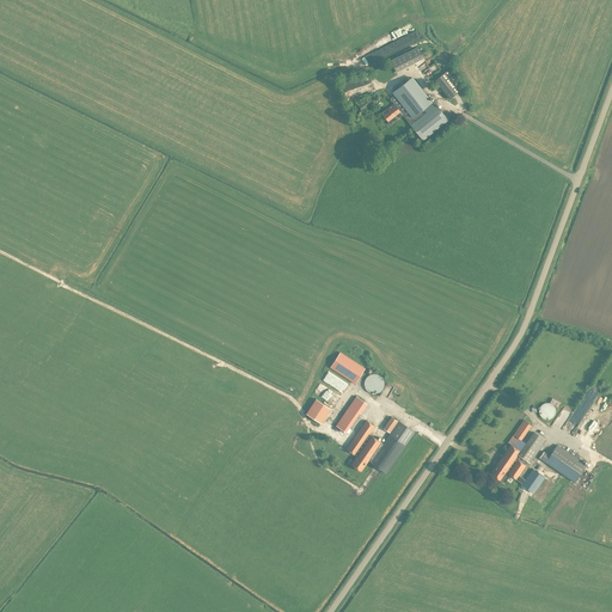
[(422,57),(416,47),(390,60),(396,71),(422,57)]
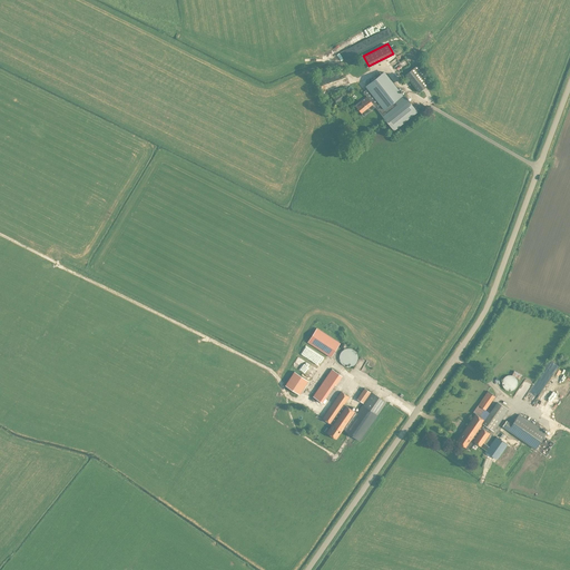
[(419,91),(431,81),(416,64),(404,74),(419,91)]
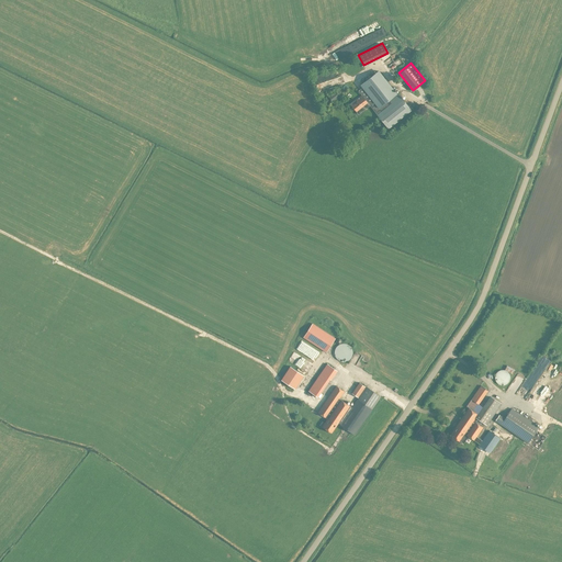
[(361,86),(358,89),(361,93),(370,104),(388,127),(412,109),(397,92),(396,93),(378,69),(360,83),(361,86)]
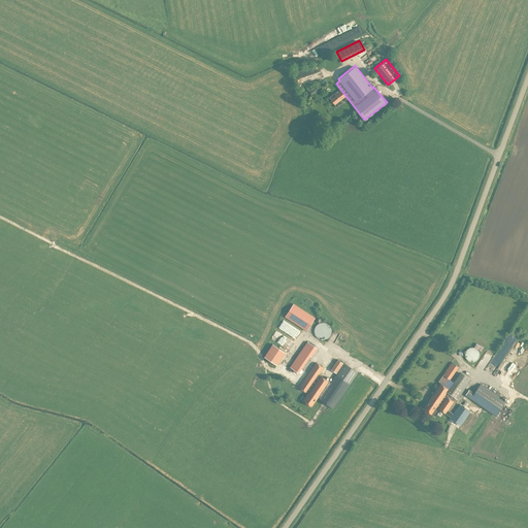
[(298,76),(299,83),(322,77),(320,70),(298,76)]
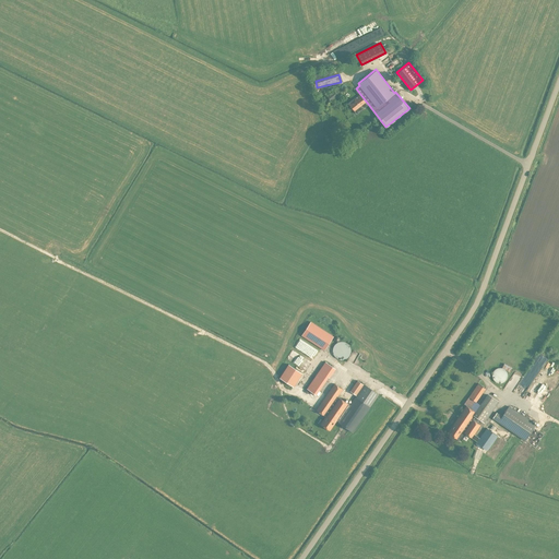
[(331,99),(340,94),(335,88),(326,95),(331,99)]
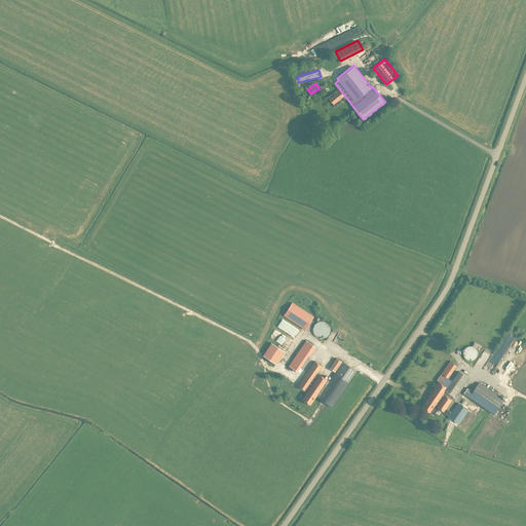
[(333,91),(328,96),(335,106),(346,98),(338,87),(333,91)]
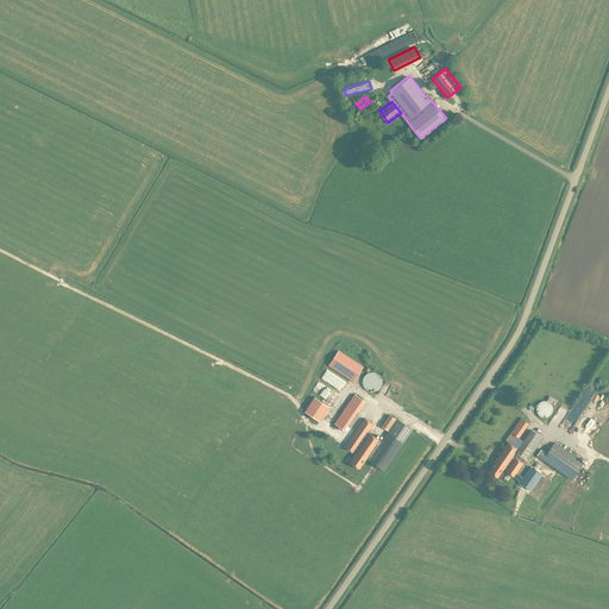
[(328,364),(353,381),(363,365),(338,350),(328,364)]
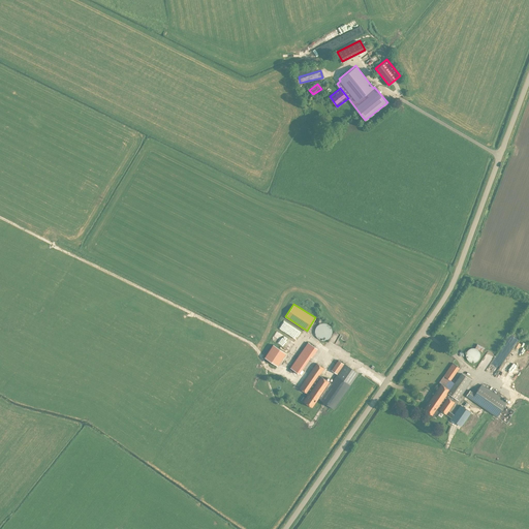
[(317,336),(319,338),(322,339),(324,339),(328,338),(330,337),(331,335),(332,332),(332,329),(331,325),(329,323),(325,322),(322,322),(319,322),(317,324),(315,328),(315,331),(315,334),(317,336)]
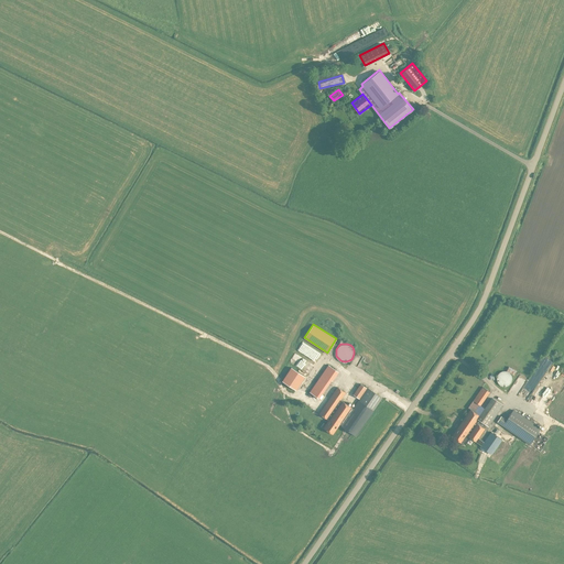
[(546,369),(553,357),(546,353),(538,368),(542,370),(543,368),(546,369)]
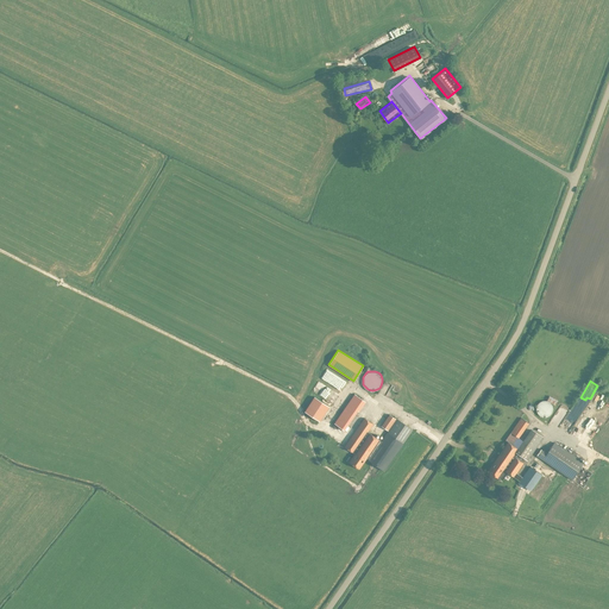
[(358,410),(365,401),(355,393),(334,422),(344,429),(357,409),(358,410)]
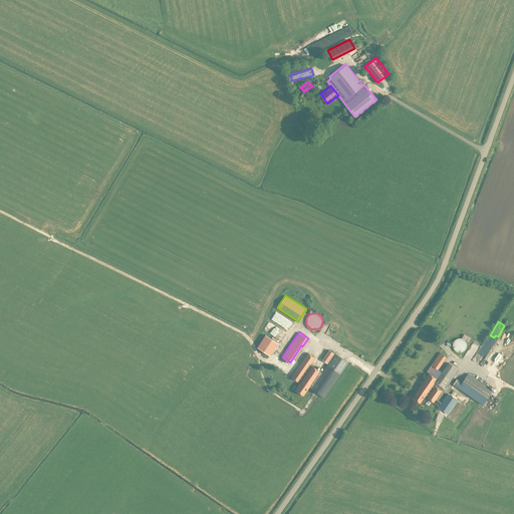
[(269,354),(277,341),(265,333),(257,346),(269,354)]
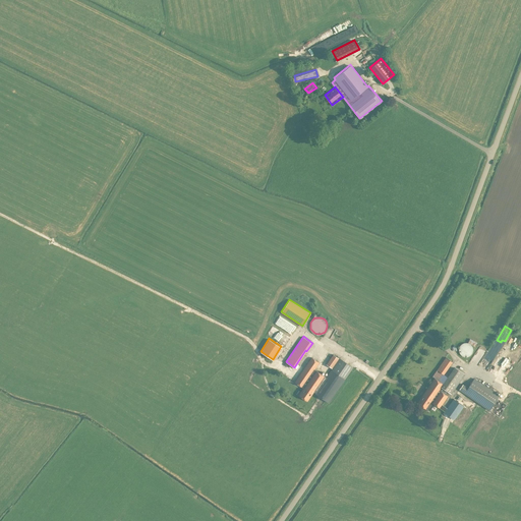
[(509,338),(504,344),(508,348),(514,342),(509,338)]
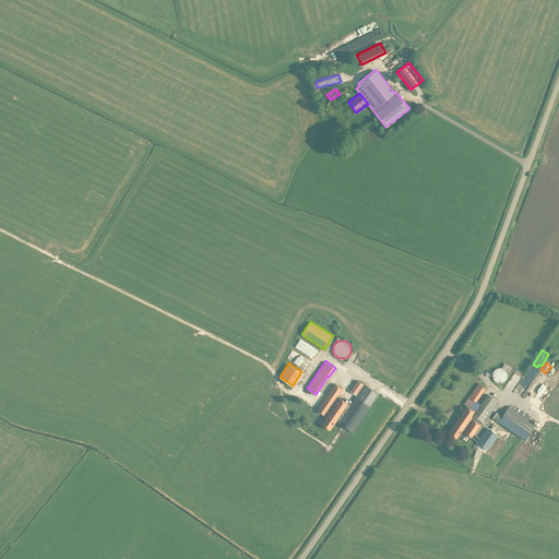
[(496,380),(498,381),(501,381),(503,380),(507,378),(508,375),(507,372),(506,369),(503,368),(501,367),(498,367),(496,368),(494,370),(492,372),(492,376),(494,378),(496,380)]
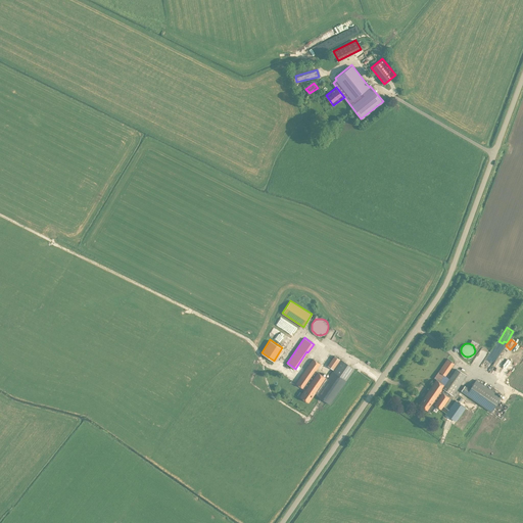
[(299,396),(307,401),(315,392),(330,402),(354,368),(340,359),(334,354),(327,365),(333,369),(327,378),(316,370),(321,364),(313,358),(295,382),(304,389),(299,396)]
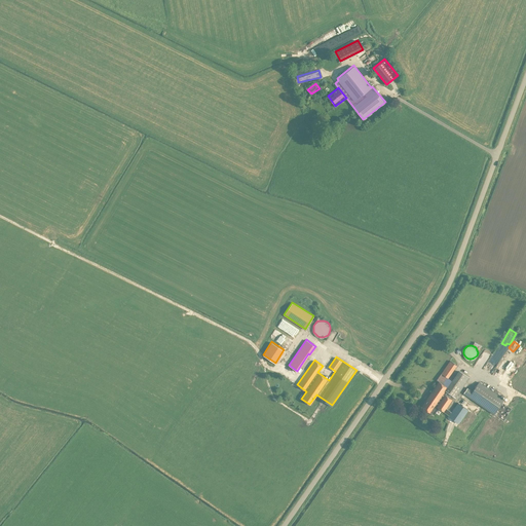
[(450,360),(437,379),(439,380),(421,406),(429,412),(434,414),(438,408),(448,415),(446,418),(465,431),(477,415),(457,402),(451,411),(446,408),(452,399),(451,398),(453,396),(455,397),(470,376),(459,369),(447,386),(442,383),(447,376),(447,377),(456,365),(450,360)]
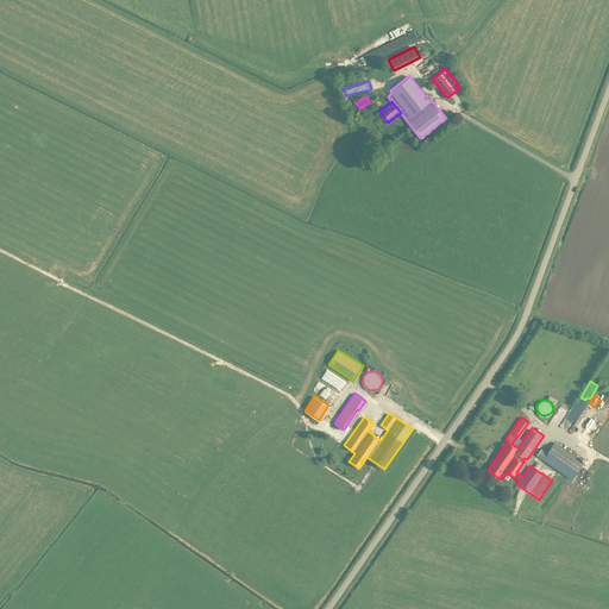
[(583,462),(578,458),(554,441),(546,452),(540,449),(537,454),(572,478),(583,462)]
